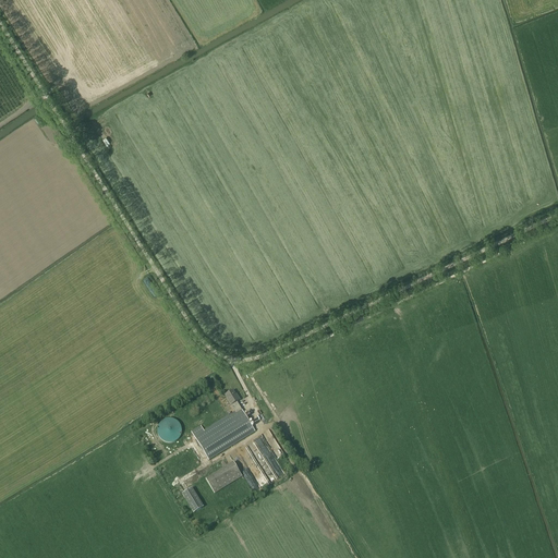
[(31,132),(39,128),(35,119),(26,123),(31,132)]
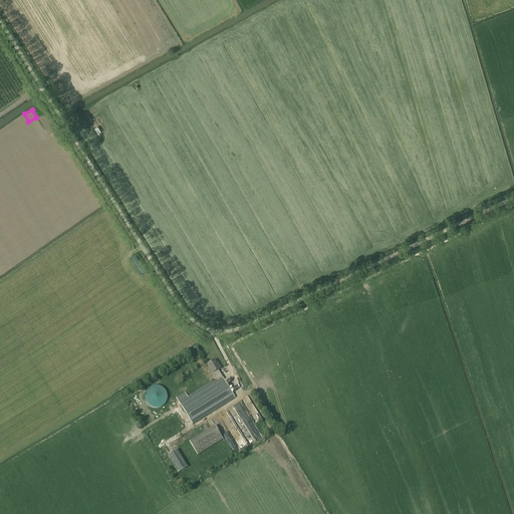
[(235,398),(223,378),(218,370),(221,368),(219,365),(218,365),(215,360),(208,364),(213,373),(213,374),(216,379),(188,397),(185,393),(176,399),(193,425),(235,398)]
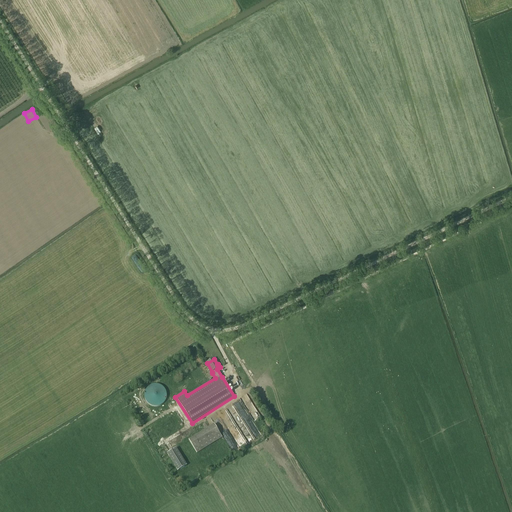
[(156,407),(157,407),(158,407),(159,406),(160,406),(161,406),(162,405),(163,404),(164,403),(165,402),(166,401),(166,400),(166,399),(167,398),(167,397),(167,396),(167,395),(167,394),(167,393),(166,392),(166,391),(165,390),(164,389),(164,388),(163,387),(162,387),(162,386),(161,386),(160,385),(159,385),(158,385),(157,385),(156,385),(155,385),(154,385),(153,385),(152,385),(151,386),(150,386),(149,387),(148,387),(148,388),(147,389),(146,390),(145,391),(145,392),(145,393),(145,394),(145,395),(145,396),(145,397),(145,398),(145,399),(145,400),(146,401),(147,402),(147,403),(148,404),(149,404),(149,405),(150,405),(151,406),(152,406),(153,407),(154,407),(155,407),(156,407)]
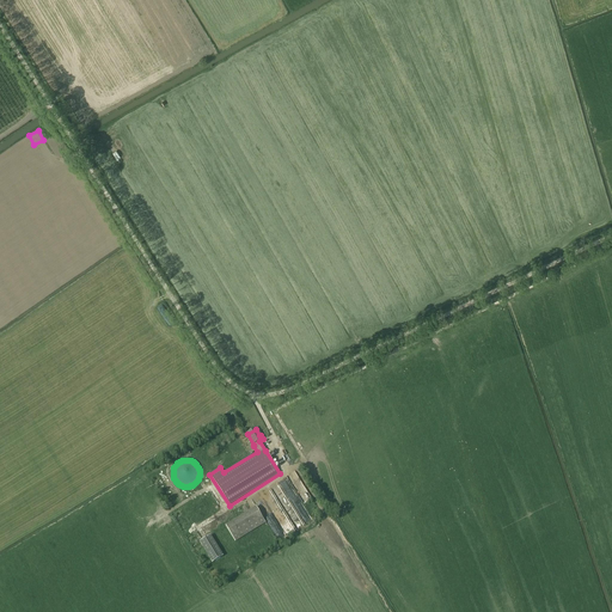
[(256,507),(226,526),(236,542),(265,524),(256,507)]
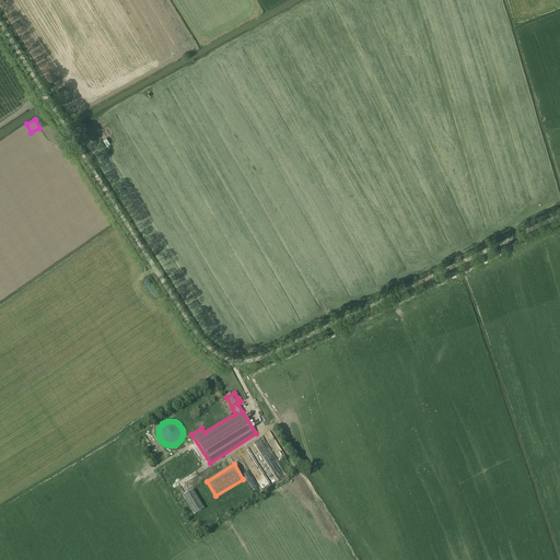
[(205,510),(193,490),(182,497),(193,516),(205,510)]
